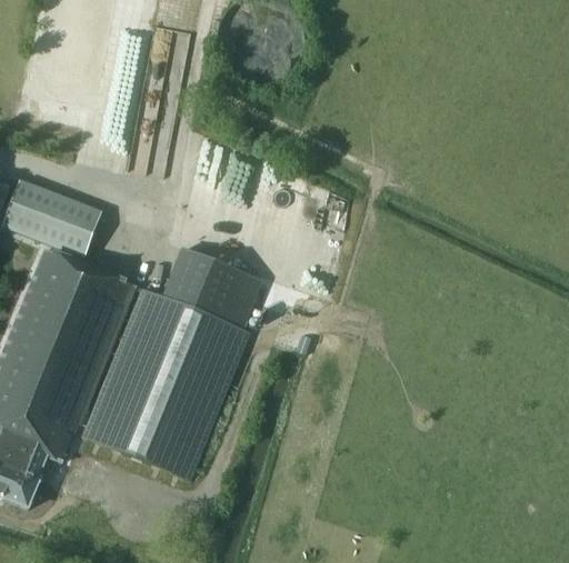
[(113,0),(115,14),(142,13),(142,0),(113,0)]
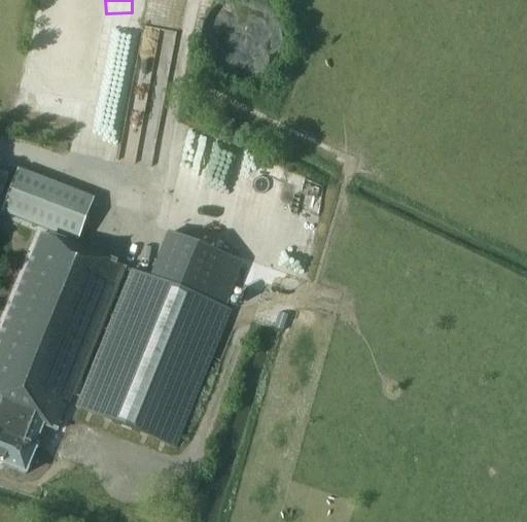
[(144,119),(164,25),(149,22),(130,117),(144,119)]
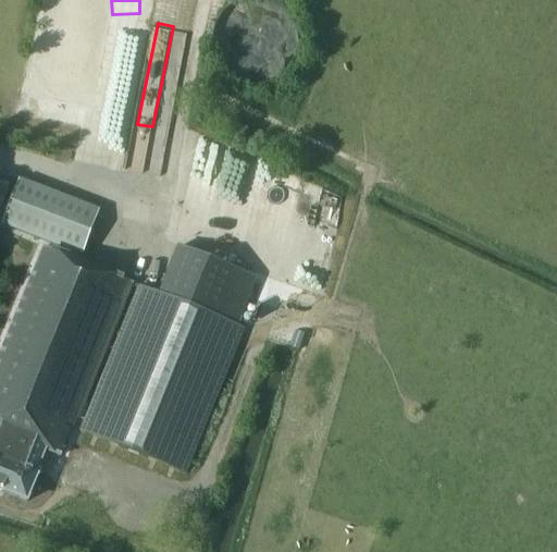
[(286,28),(235,31),(235,48),(230,48),(231,69),(288,66),(286,28)]
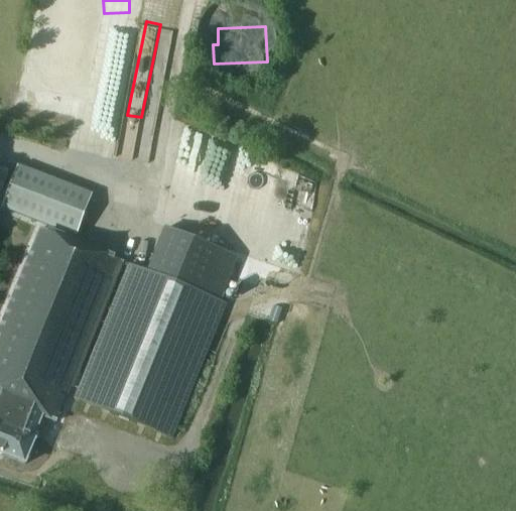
[(3,203),(77,232),(93,192),(19,162),(3,203)]
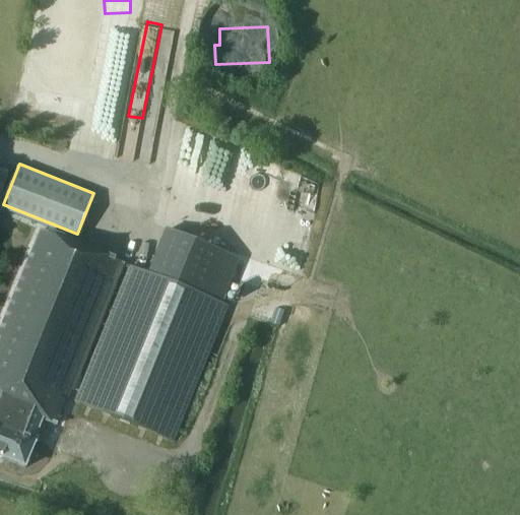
[(70,385),(73,387),(124,260),(42,226),(0,327),(0,453),(25,464),(38,436),(35,435),(43,415),(56,421),(70,385)]
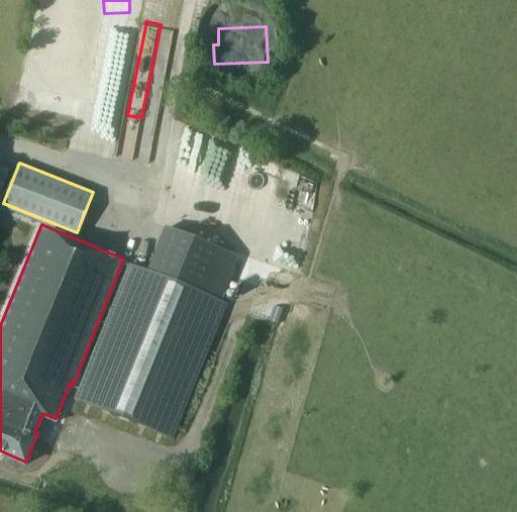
[(164,229),(147,269),(194,287),(220,297),(230,274),(236,259),(164,229)]
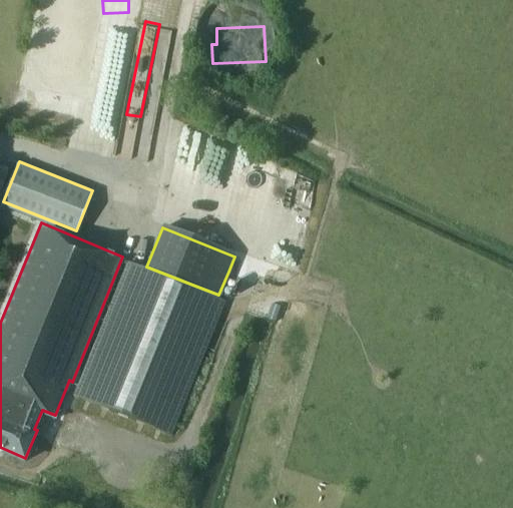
[(74,392),(170,432),(224,299),(127,260),(74,392)]
